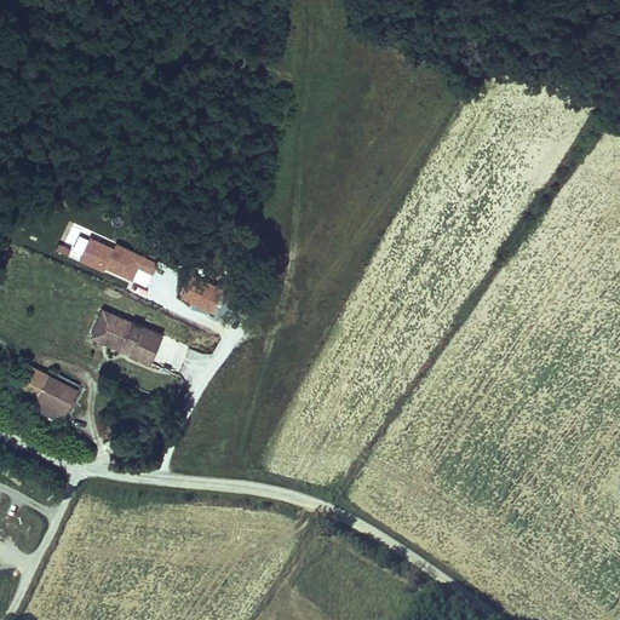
[(160,260),(116,245),(115,246),(90,237),(81,262),(135,282),(139,269),(155,275),(160,260)]
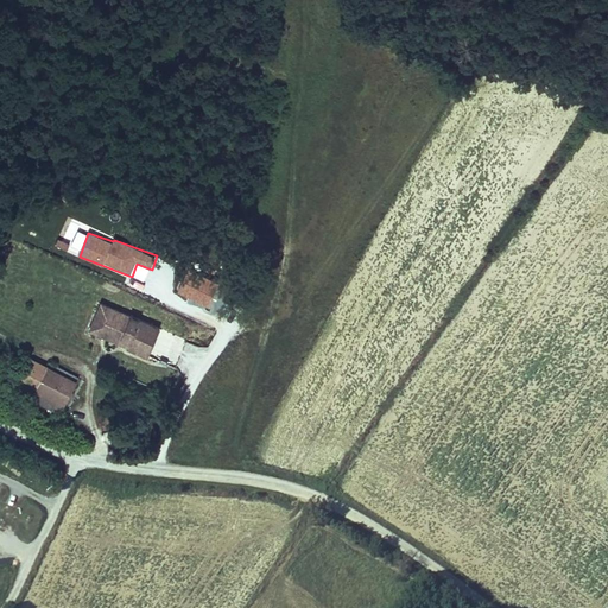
[(118,347),(128,324),(119,321),(107,347),(116,352),(144,365),(146,360),(118,347)]
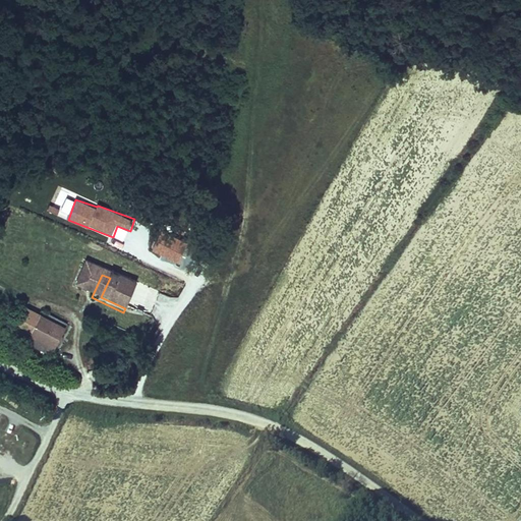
[(140,322),(151,297),(110,278),(101,297),(125,308),(123,312),(123,313),(140,322)]
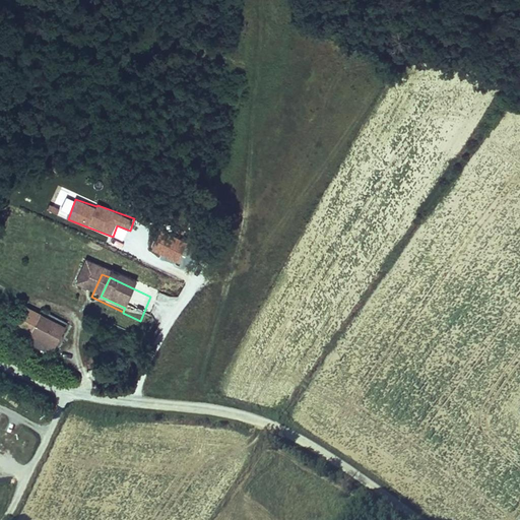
[(41,325),(38,332),(76,348),(81,338),(57,327),(55,331),(41,325)]
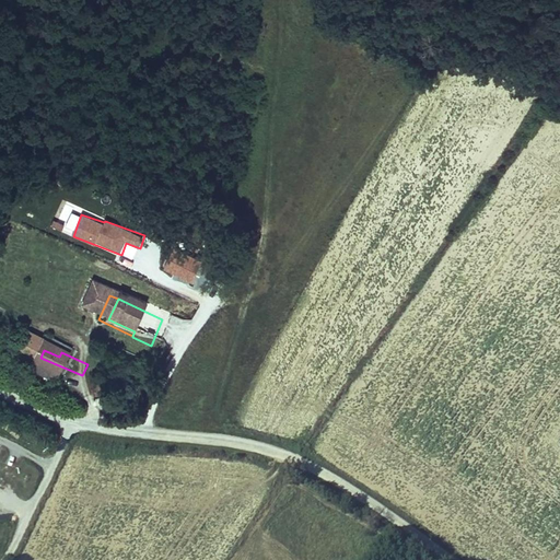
[(82,375),(41,358),(36,368),(51,374),(49,378),(46,385),(72,397),(82,375)]
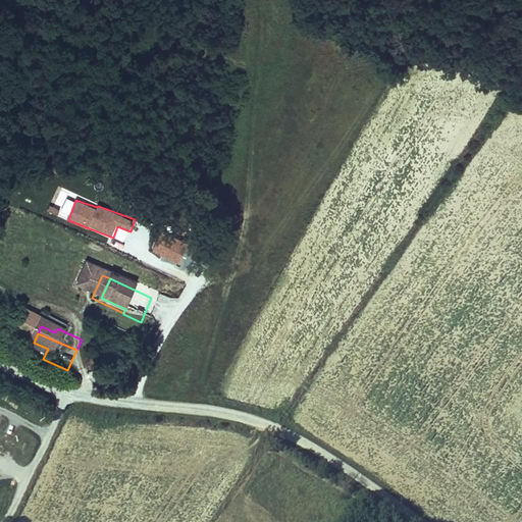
[(48,349),(34,343),(32,347),(46,353),(48,349)]
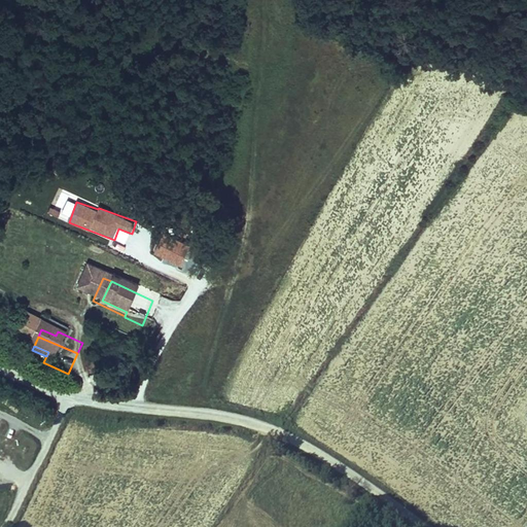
[(19,427),(14,444),(21,446),(25,429),(19,427)]
